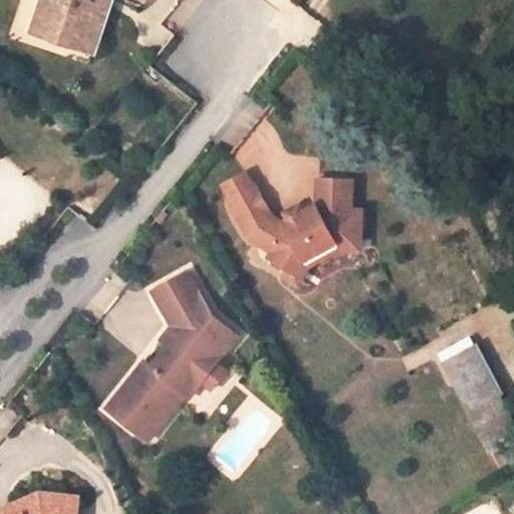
[(98,40),(111,0),(44,0),(34,29),(64,39),(67,29),(98,40)]
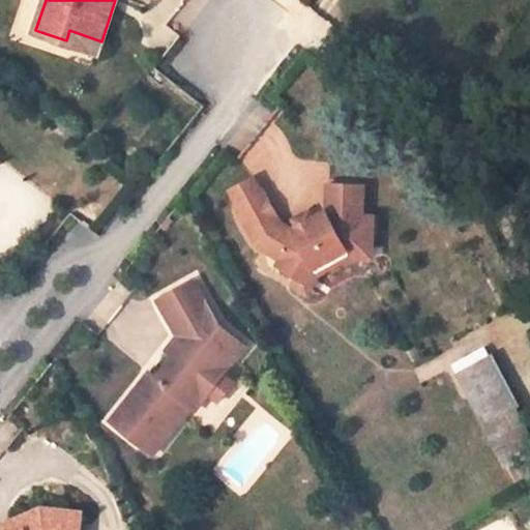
[(101,41),(69,30),(66,40),(98,51),(101,41)]
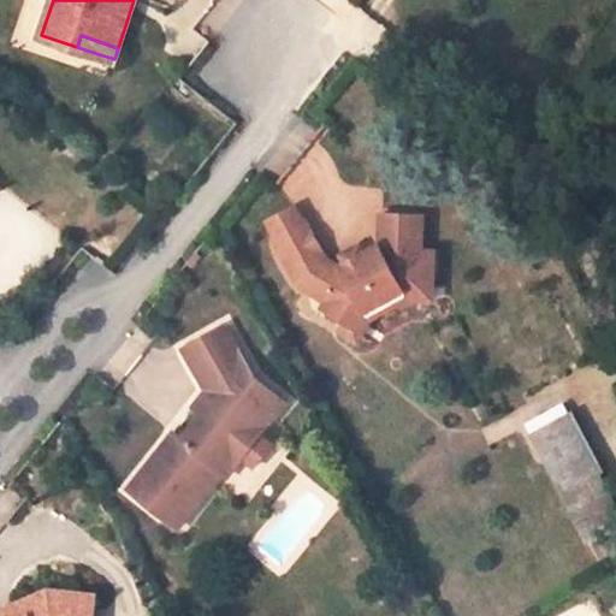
[(295,206),(262,223),(271,238),(303,221),(295,206)]
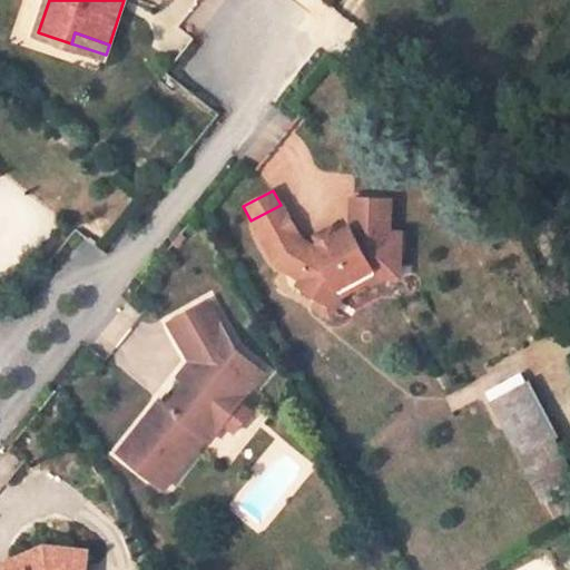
[(281,205),(251,220),(275,264),(301,279),(296,287),(317,300),(327,284),(336,290),(373,269),(373,266),(399,266),(400,235),(387,234),(389,200),(351,199),(350,228),(313,248),(300,241),(281,205)]
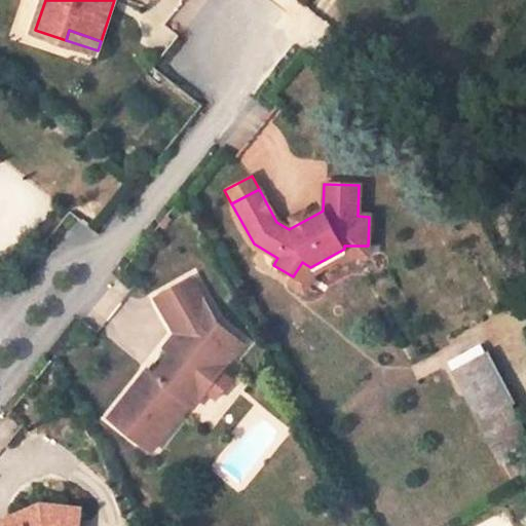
[(310,267),(302,262),(293,276),(290,283),(302,291),(313,271),(345,255),(368,257),(368,246),(344,246),(344,249),(310,267)]
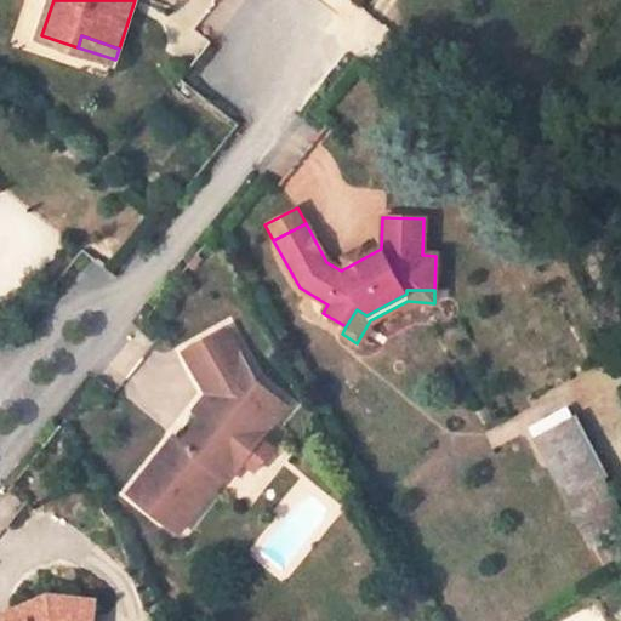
[(223,330),(182,354),(206,396),(212,406),(203,417),(183,442),(175,436),(130,491),(180,531),(223,477),(228,480),(244,461),(241,440),(261,438),(286,406),(254,382),(223,330)]
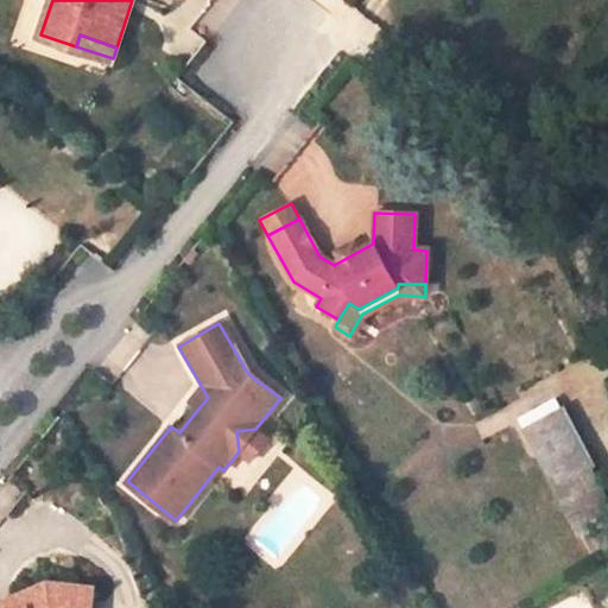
[(208,398),(202,387),(191,401),(198,409),(208,398)]
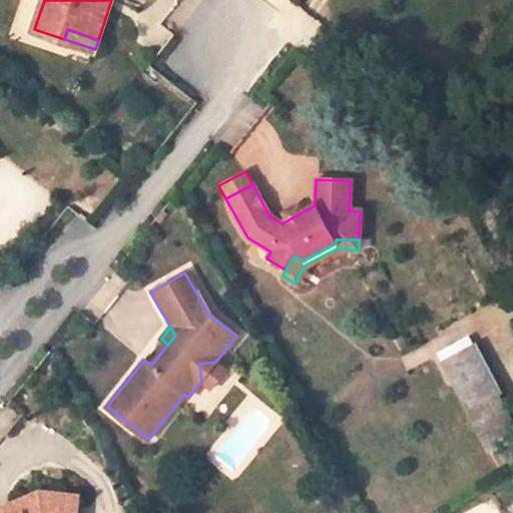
[(512,437),(512,417),(474,342),(443,359),(490,449),(512,437)]
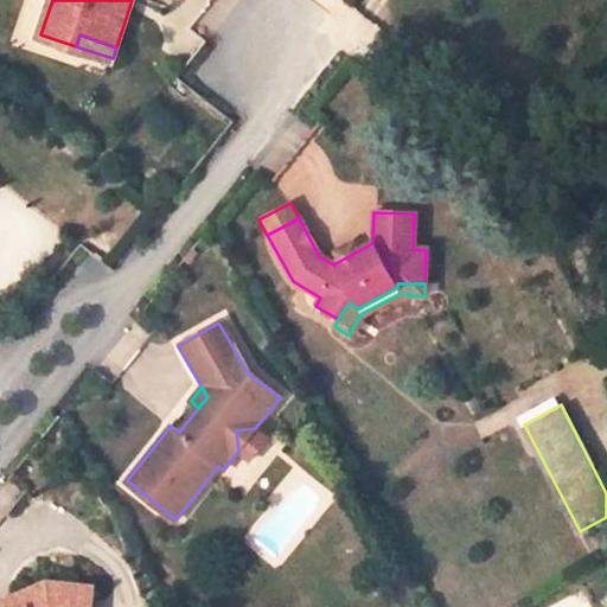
[(255,428),(236,430),(238,451),(250,460),(267,439),(255,428)]
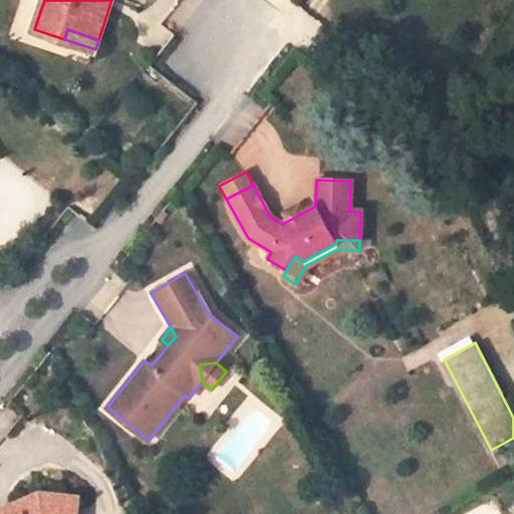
[(73,513),(76,496),(37,492),(7,505),(11,513),(10,513),(73,513)]
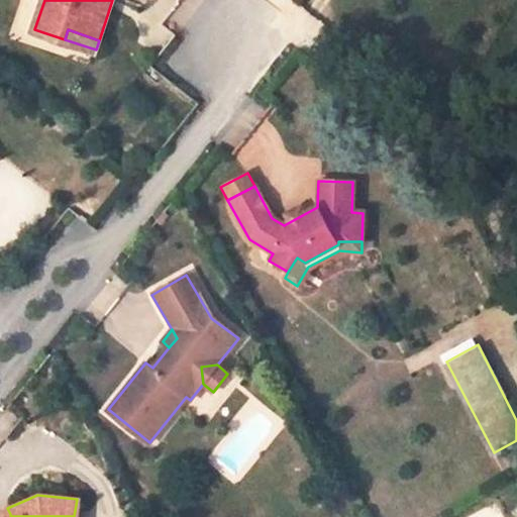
[(7,508),(0,511),(0,516),(10,516),(11,516),(7,508)]
